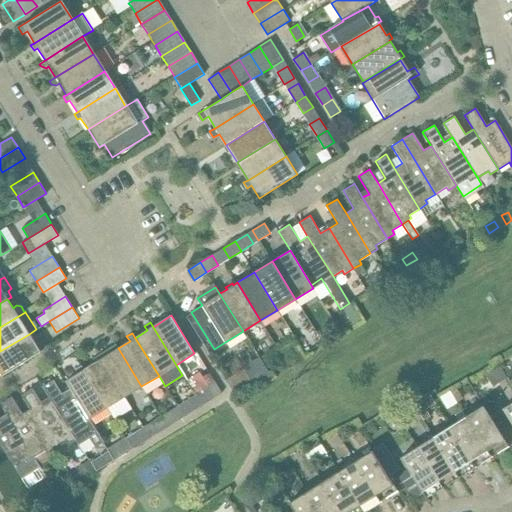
[(35,344),(29,334),(0,351),(0,375),(1,374),(2,375),(43,350),(38,342),(35,344)]
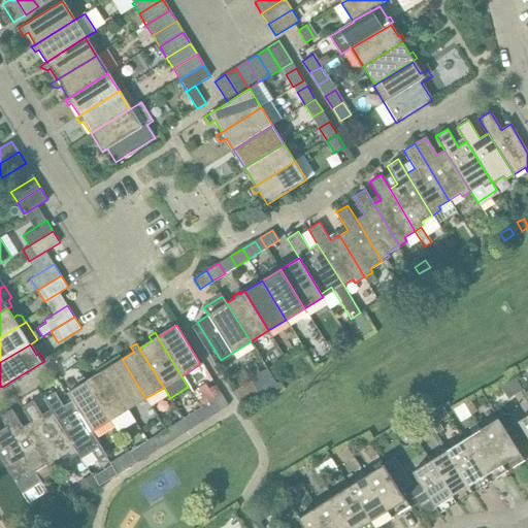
[(145,398),(122,359),(120,356),(101,366),(128,409),(145,398)]
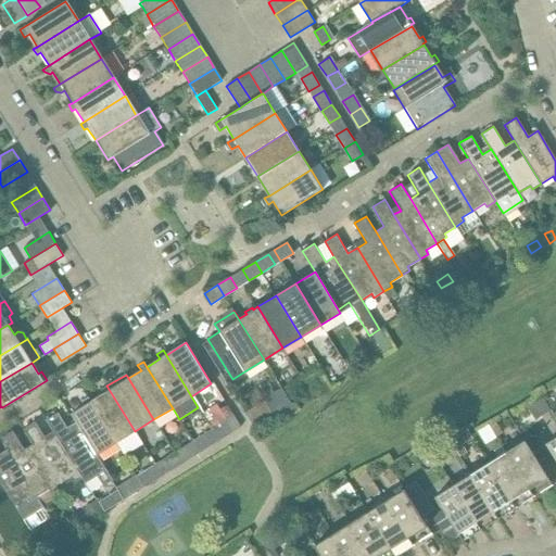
[(116,443),(135,431),(106,386),(100,390),(103,394),(90,402),(116,443)]
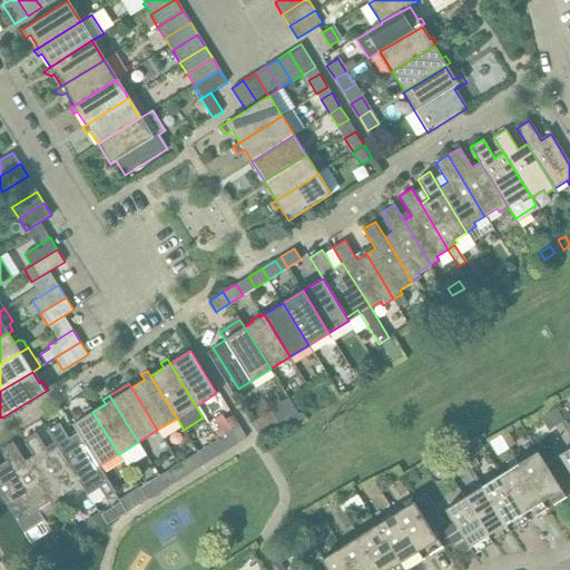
[(269,409),(282,429),(301,418),(288,397),(269,409)]
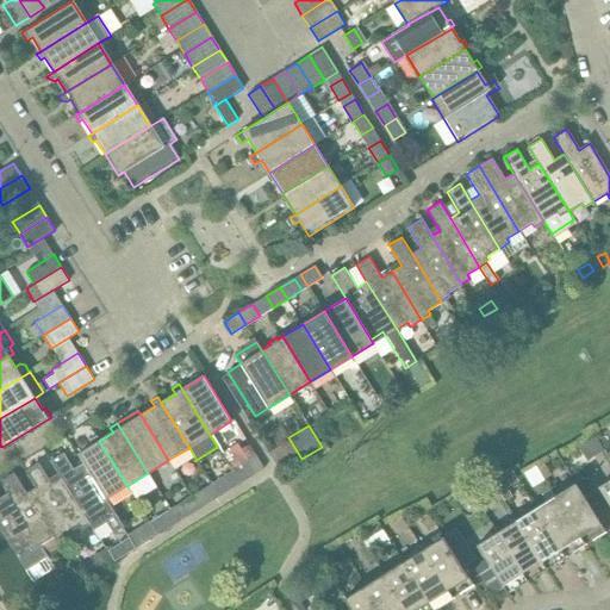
[(89,475),(93,480),(106,499),(128,486),(99,441),(97,436),(89,441),(92,446),(78,454),(91,475),(89,475)]
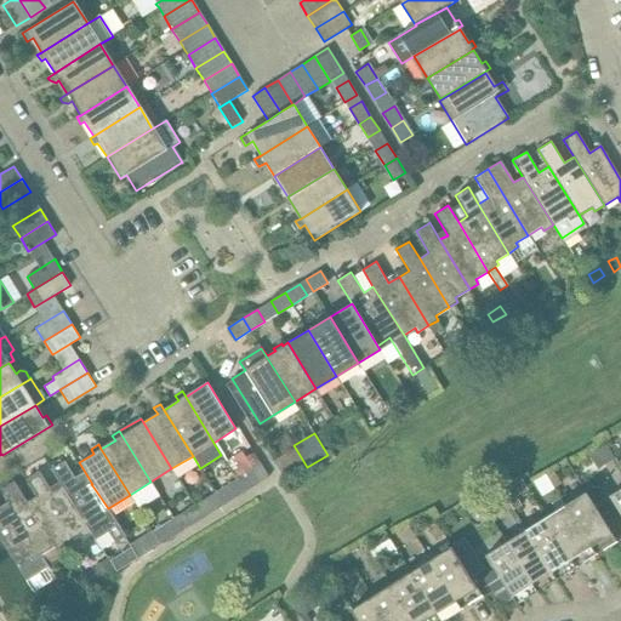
[(64,461),(51,469),(58,482),(69,499),(92,535),(96,540),(108,533),(115,545),(126,537),(108,508),(95,489),(85,495),(75,479),(72,473),(64,461)]
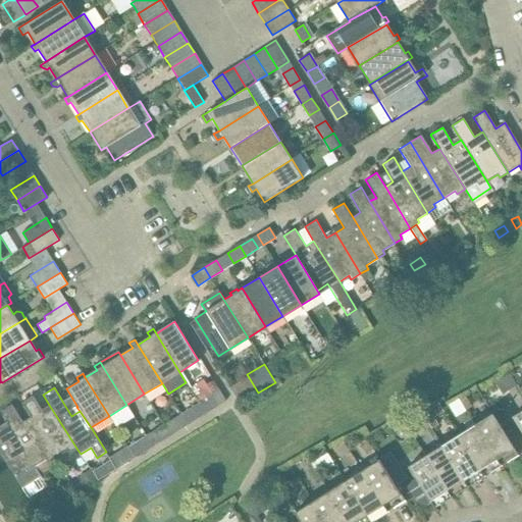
[(219,390),(199,404),(205,414),(225,401),(219,390)]
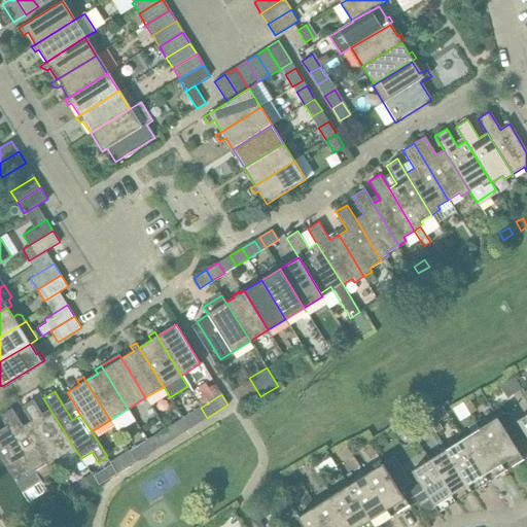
[(33,400),(23,407),(24,410),(24,411),(33,425),(57,463),(68,456),(70,459),(78,454),(59,423),(50,428),(41,414),(35,403),(33,400)]
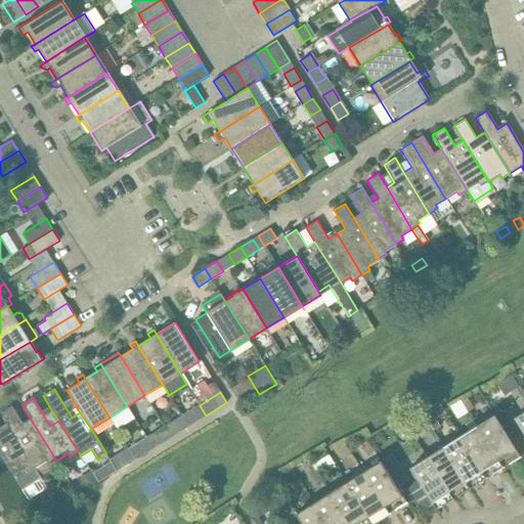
[(188,427),(206,416),(200,405),(182,417),(188,427)]
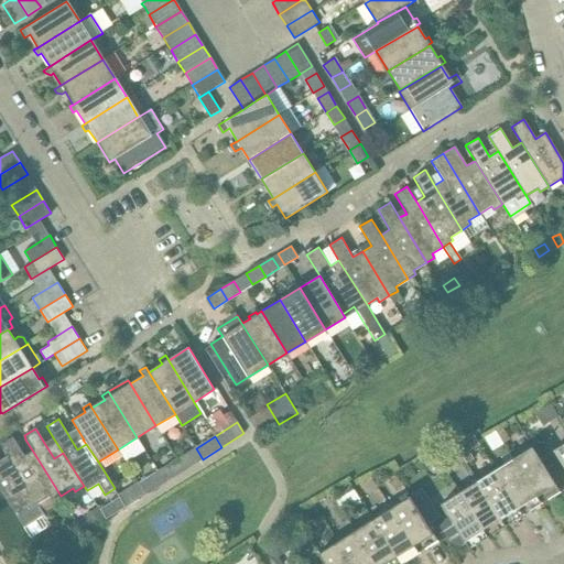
[(0,444),(10,459),(38,503),(50,497),(52,501),(61,496),(35,455),(26,459),(12,437),(0,444)]
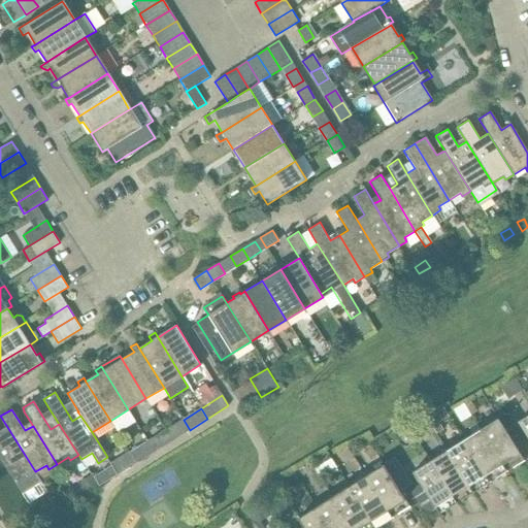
[(434,415),(427,420),(432,427),(438,423),(434,415)]
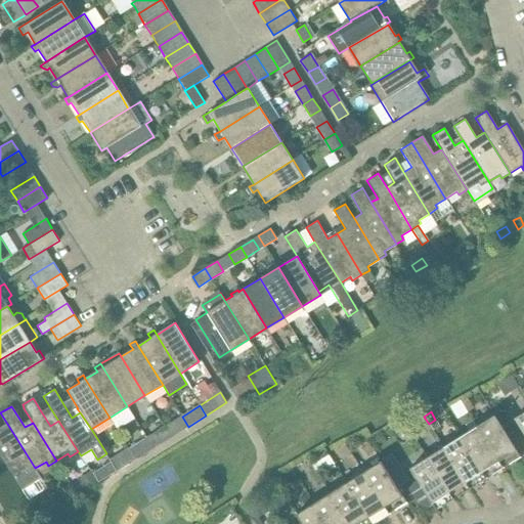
[(523,411),(514,419),(523,435),(523,411)]
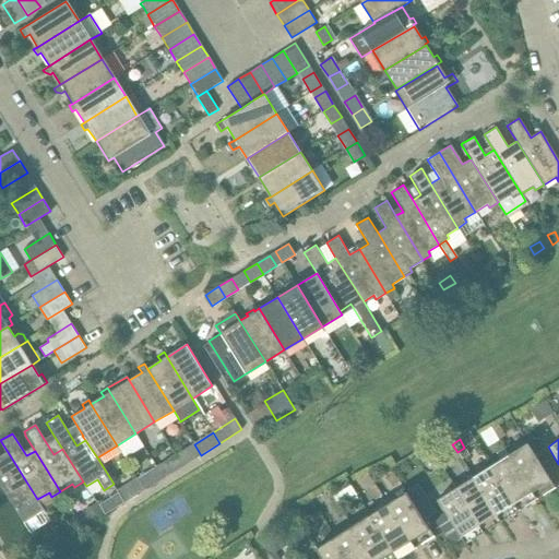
[(527,443),(509,455),(536,499),(537,499),(532,490),(537,487),(543,496),(555,488),(527,443)]
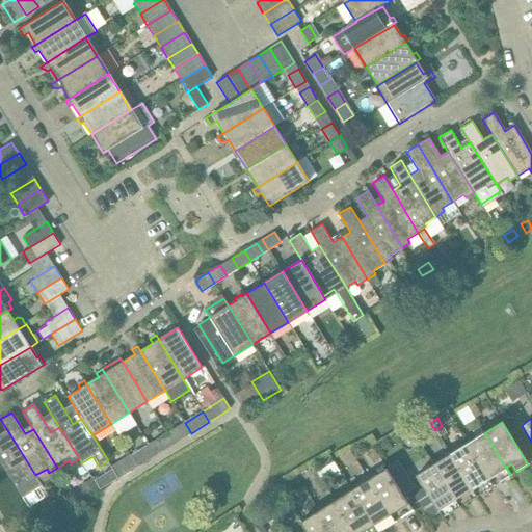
[(185,423),(167,434),(174,444),(191,433),(185,423)]
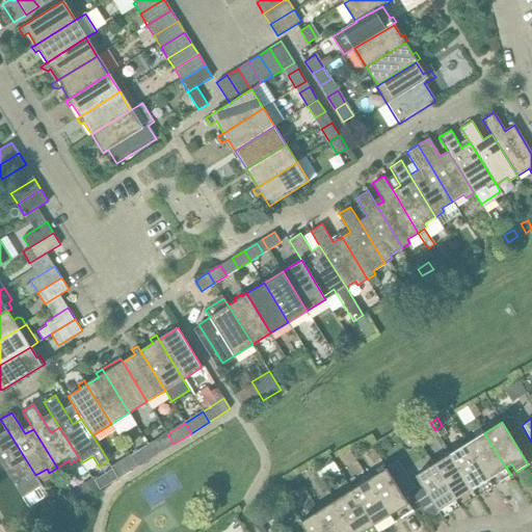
[(0,436),(0,462),(22,498),(42,485),(35,475),(9,433),(1,439),(0,436)]
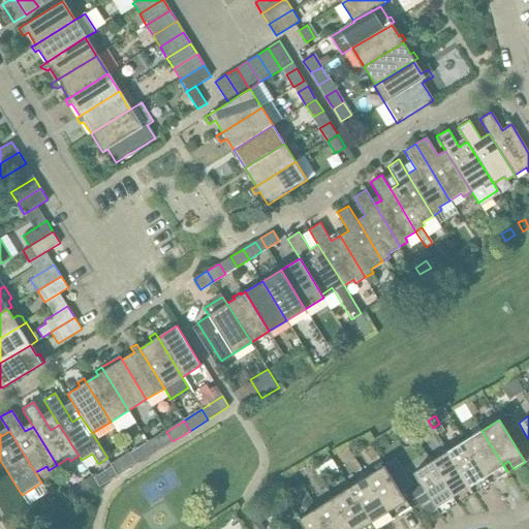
[(464,441),(491,484),(507,472),(481,431),(464,441)]
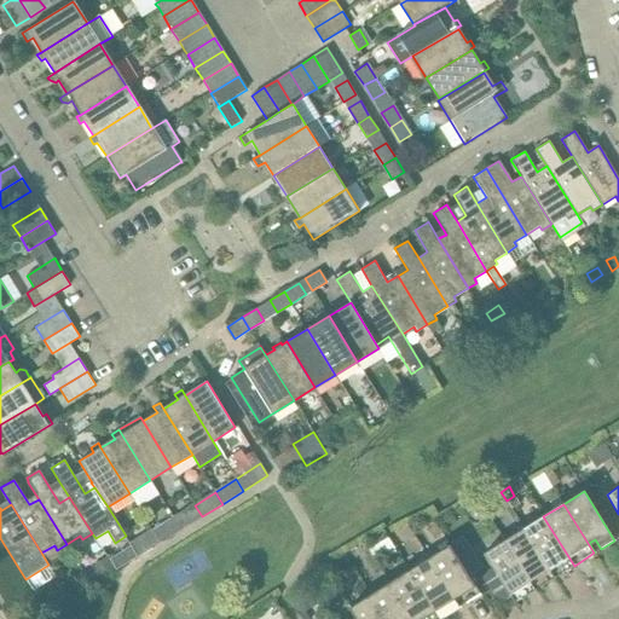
[(202,516),(195,505),(180,514),(187,526),(202,516)]
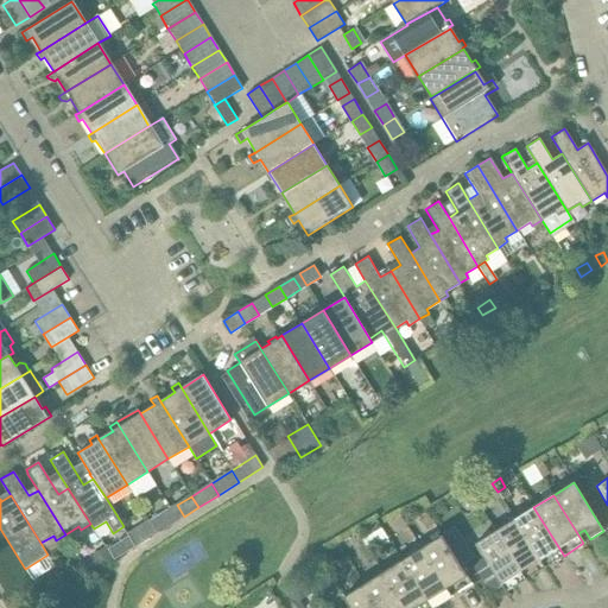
[(533,507),(514,519),(545,568),(545,567),(539,557),(545,553),(551,563),(564,556),(533,507)]
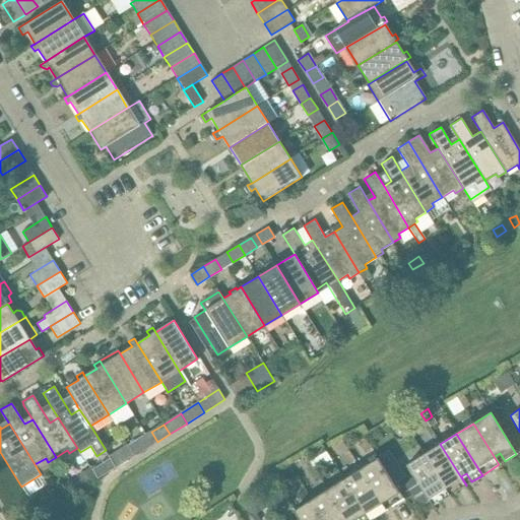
[(134,456),(146,449),(140,439),(128,446),(134,456)]
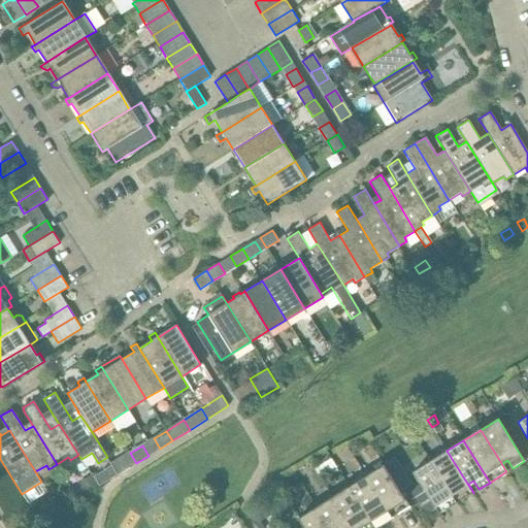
[(447,451),(430,461),(456,503),(457,502),(452,494),(457,491),(462,500),(473,493),(447,451)]
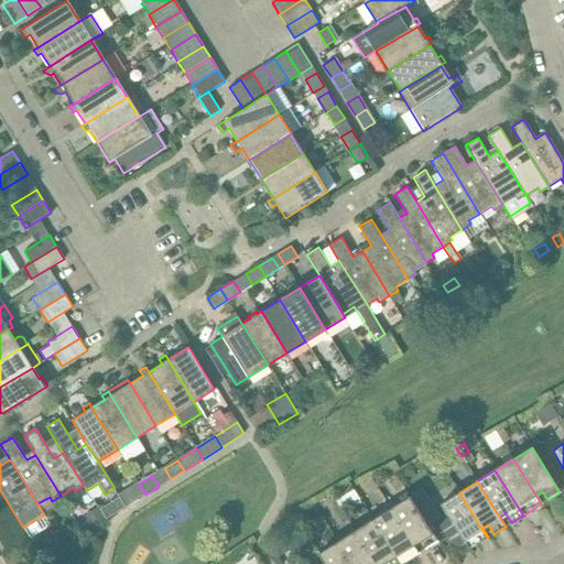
[(145,495),(139,484),(126,492),(132,503),(145,495)]
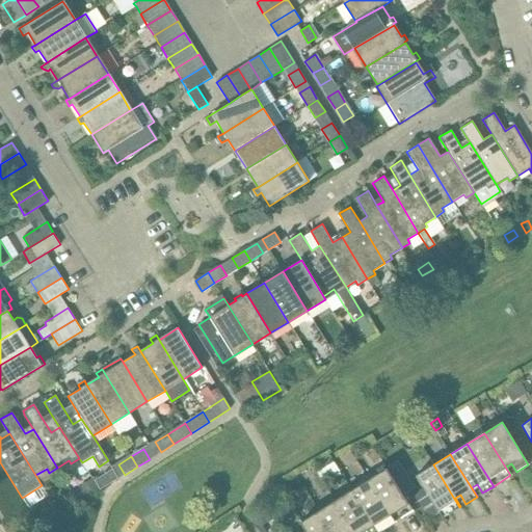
[(433,464),(416,476),(423,487),(439,513),(442,519),(444,517),(439,509),(443,506),(448,514),(459,507),(433,464)]
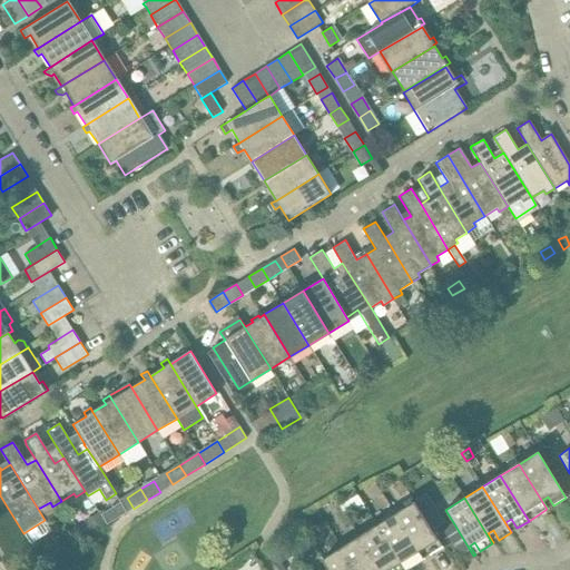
[(442,547),(414,502),(394,514),(423,559),(424,559),(419,550),(424,547),(430,556),(442,547)]
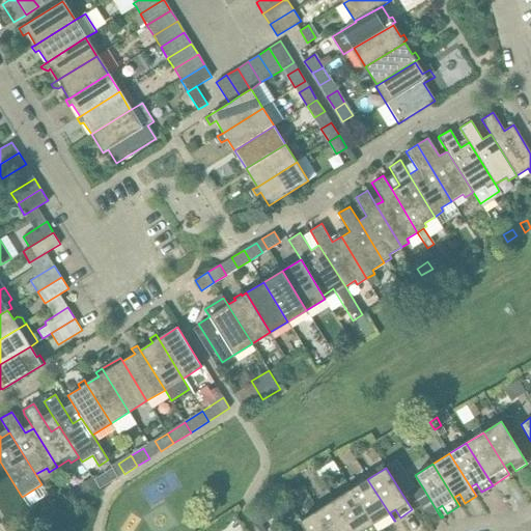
[(406,472),(394,478),(403,494),(415,486),(406,472)]
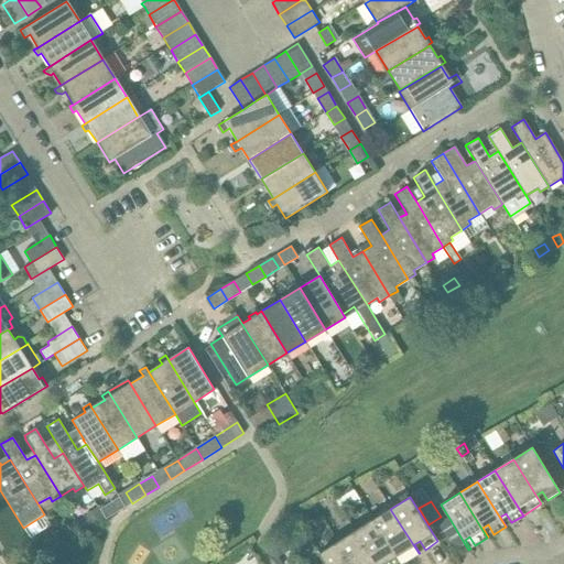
[(419,553),(390,509),(372,520),(400,563),(401,563),(402,563),(397,555),(401,552),(407,561),(419,553)]
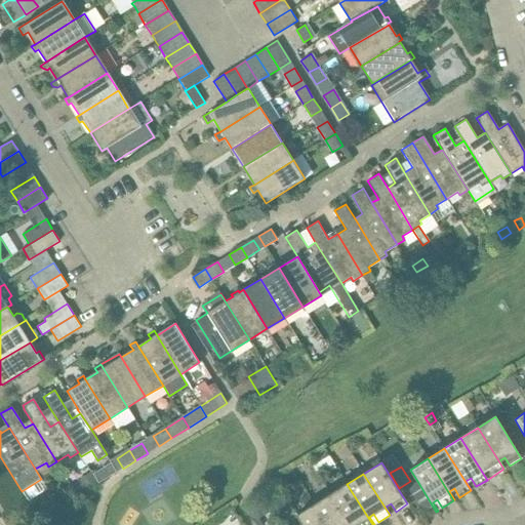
[(372,524),(347,484),(330,494),(349,524),(355,524),(357,524),(372,524)]
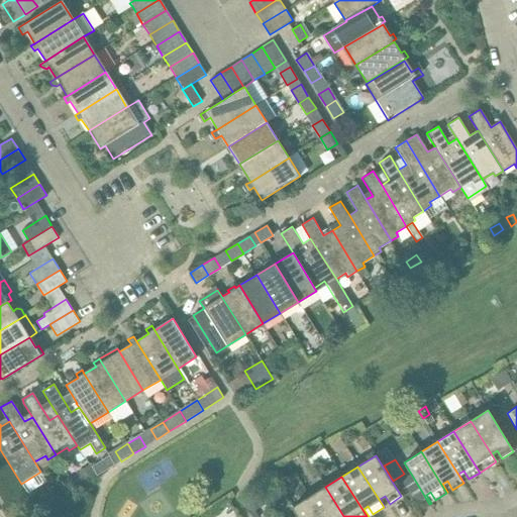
[(343,516),(325,487),(309,497),(321,516),(343,516)]
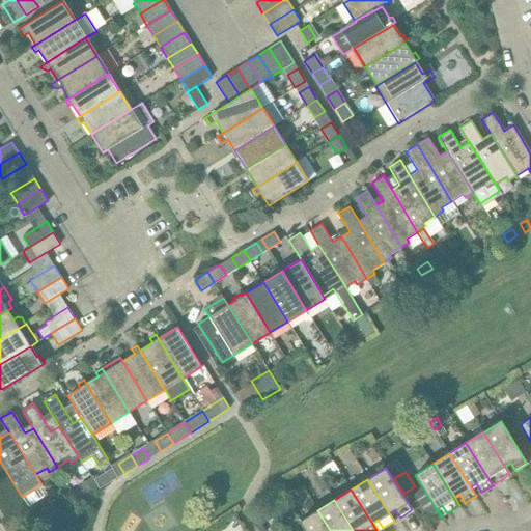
[(263,506),(249,514),(256,525),(270,516),(263,506)]
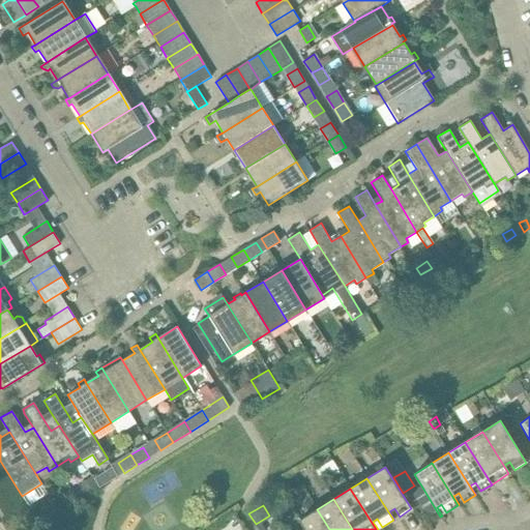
[(329,529),(317,509),(310,514),(299,521),(304,529),(329,529)]
